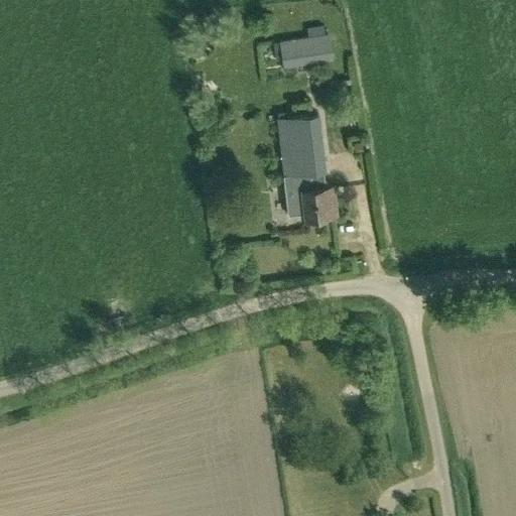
[(330,35),(282,42),(284,70),(333,60),(330,35)]
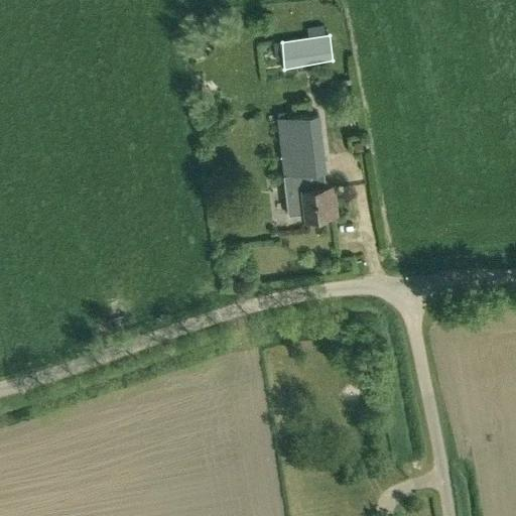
[(279,118),(284,175),(288,216),(305,215),(305,219),(337,216),(334,187),(325,187),(324,171),(326,171),(324,151),(305,153),(303,116),(279,118)]
